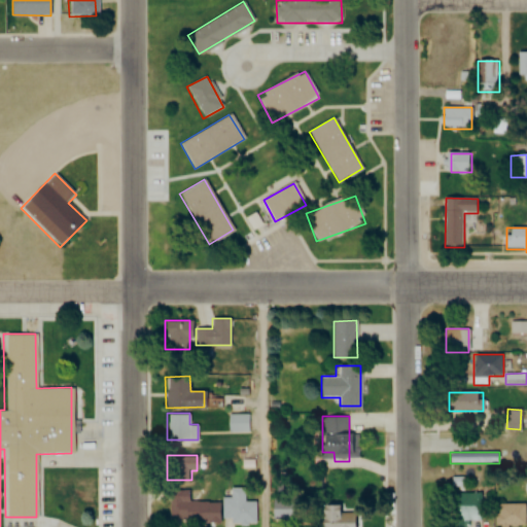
[(255,523),(255,489),(230,489),(230,497),(221,497),(221,523),(255,523)]
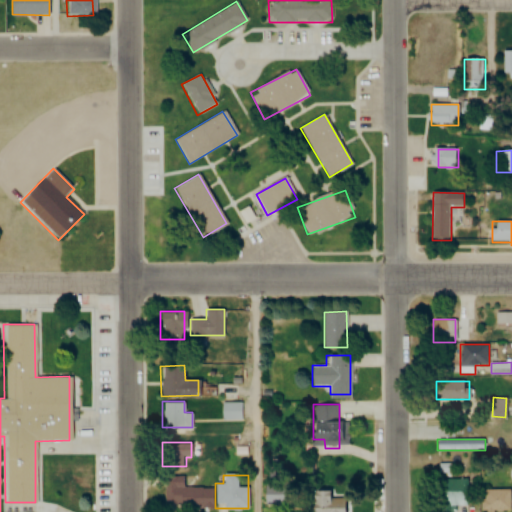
[(211,486),(189,487),(189,476),(164,476),(164,508),(211,507),(211,486)]
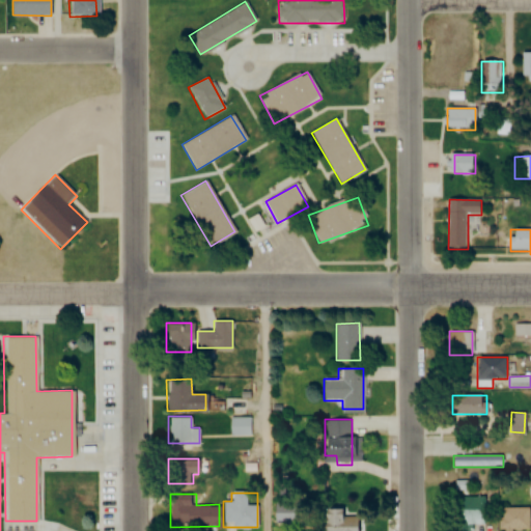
[(468,530),(468,524),(486,524),(486,496),(450,497),(450,530),(468,530)]
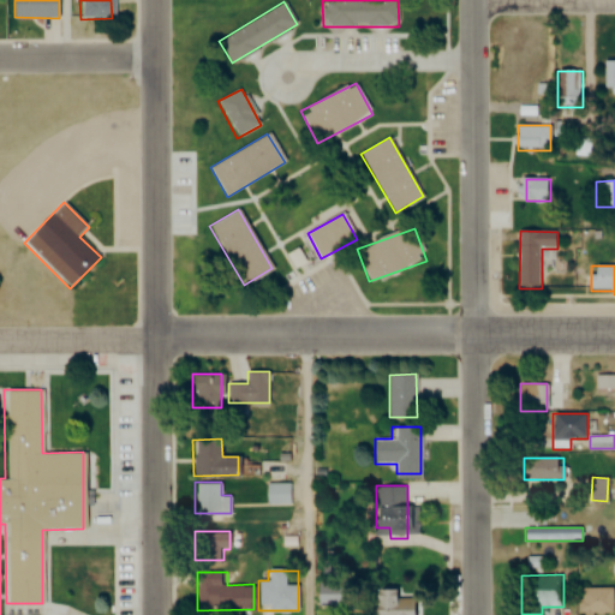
[(611,614),(611,587),(580,587),(580,614),(611,614)]
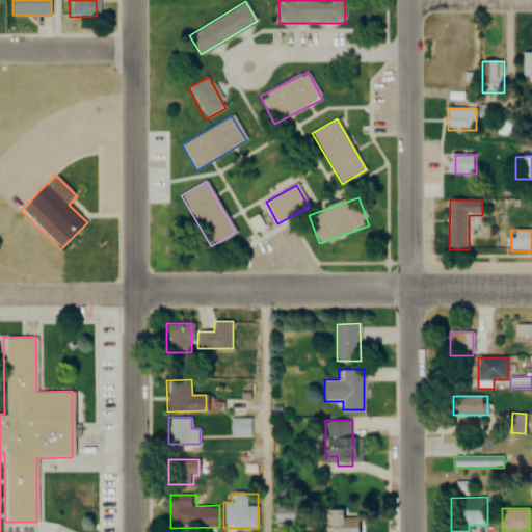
[(355,531),(356,509),(322,509),(321,531),(355,531)]
